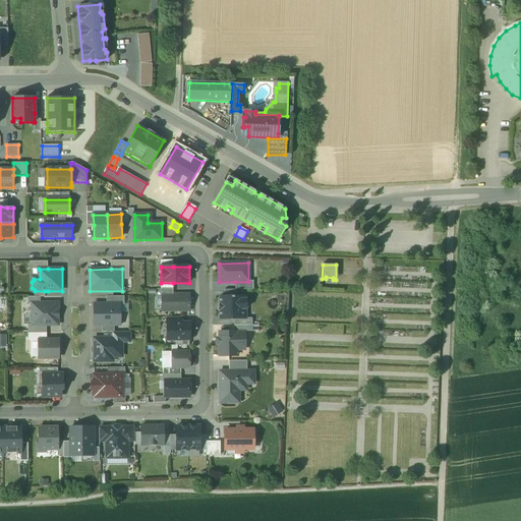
[(248,281),(248,282),(235,282),(235,290),(236,290),(253,290),(253,281),(248,281)]
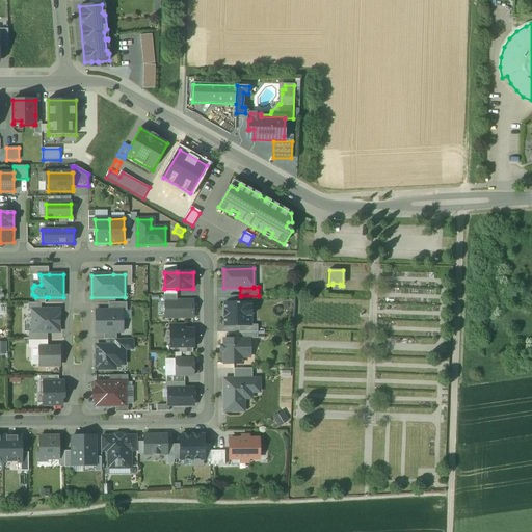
[(193,318),(193,301),(177,301),(165,301),(165,302),(165,318),(193,318)]
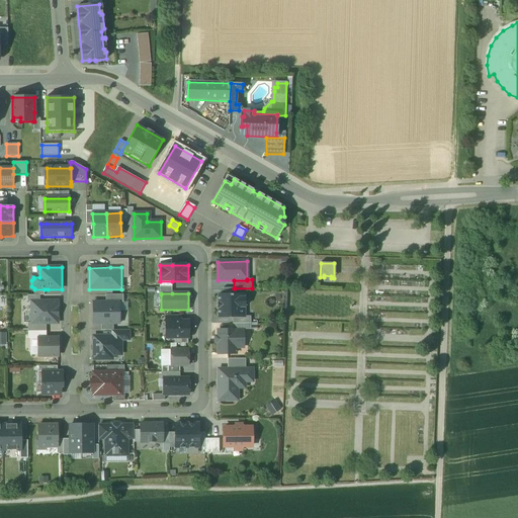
[(223,295),(219,295),(219,303),(218,303),(218,309),(219,309),(219,318),(233,318),(238,317),(242,317),(242,308),(245,308),(248,305),(248,300),(245,297),(242,297),(242,294),(235,294),(223,295)]
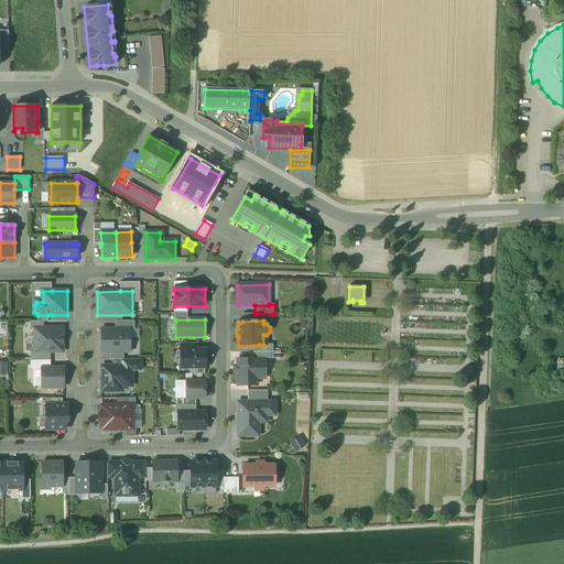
[(43,328),(34,328),(34,329),(34,351),(34,353),(50,353),(63,353),(63,344),(62,344),(62,337),(63,337),(63,328),(43,328)]
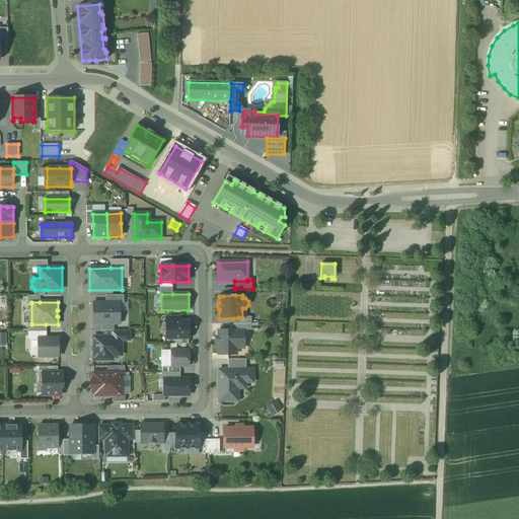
[(105,303),(93,303),(93,325),(101,324),(101,331),(114,330),(114,324),(120,324),(120,303),(120,302),(105,303)]
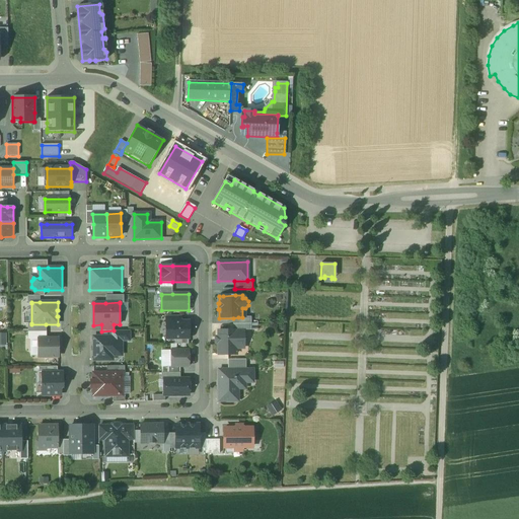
[(189,339),(189,322),(180,322),(167,322),(166,322),(166,339),(175,339),(189,339)]
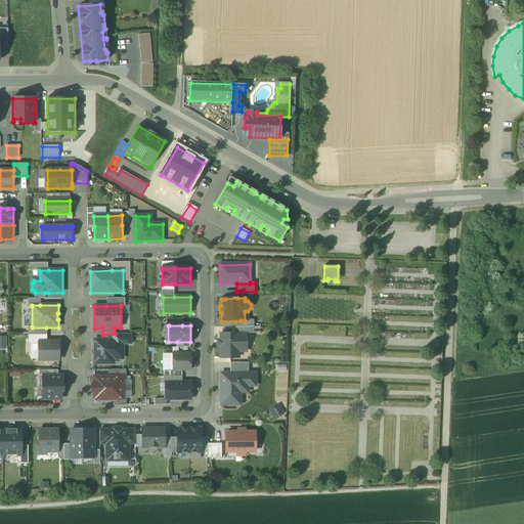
[(238,358),(238,347),(247,347),(247,334),(235,335),(221,335),(221,358),(238,358)]
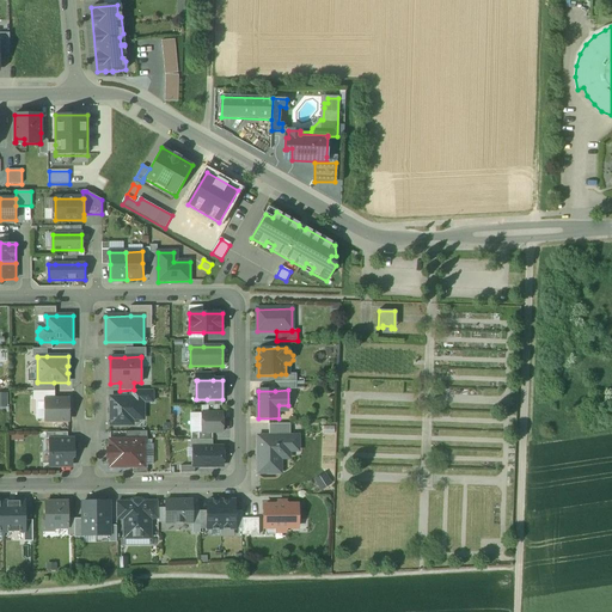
[(54,391),(34,391),(34,401),(44,401),(55,401),(55,391),(54,391)]
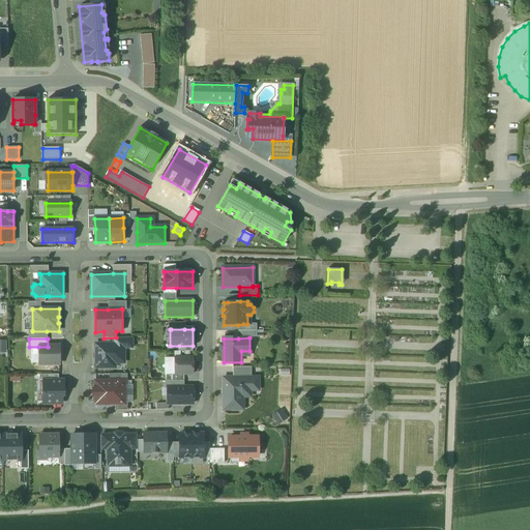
[(126,339),(114,339),(114,344),(124,344),(124,349),(126,349),(126,339)]
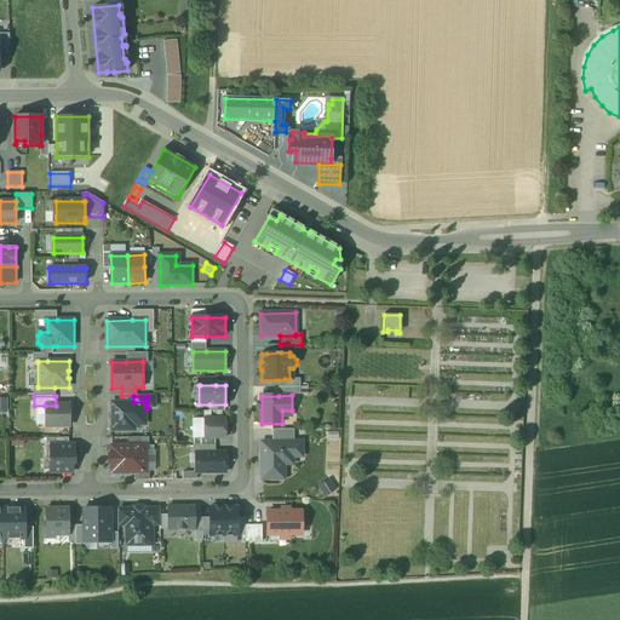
[(120,403),(112,403),(112,431),(124,431),(127,428),(127,425),(145,425),(145,408),(145,402),(133,402),(125,403),(124,403),(120,403)]
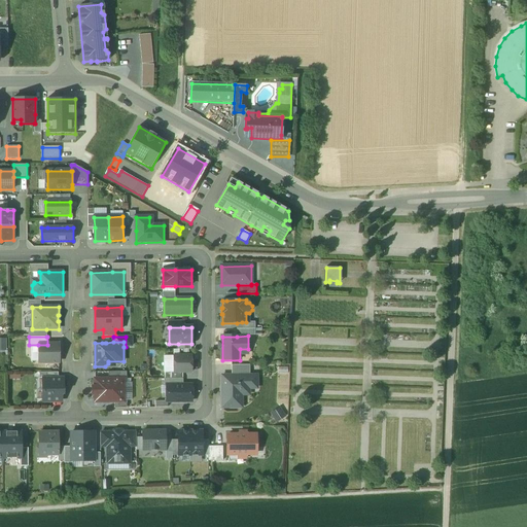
[(59,362),(59,345),(47,345),(38,345),(39,362),(59,362)]
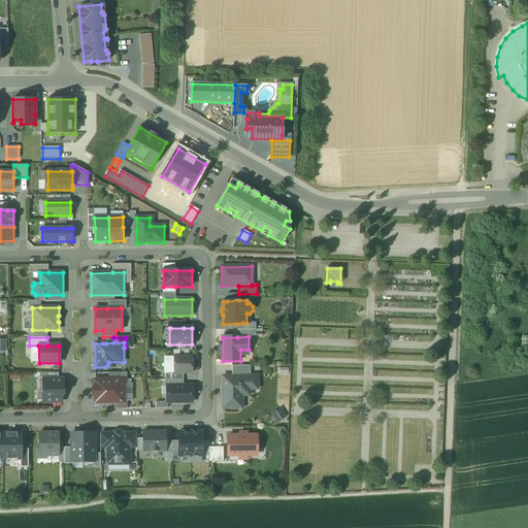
[(192,357),(173,357),(173,373),(183,373),(192,373),(192,357)]
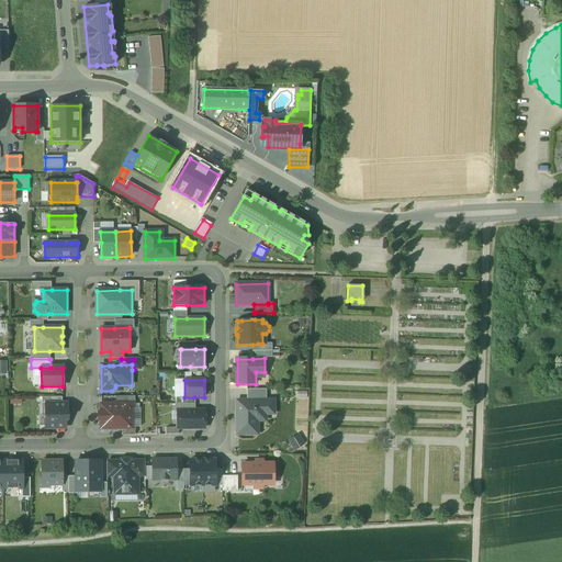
[(267,401),(267,390),(247,390),(247,401),(267,401)]
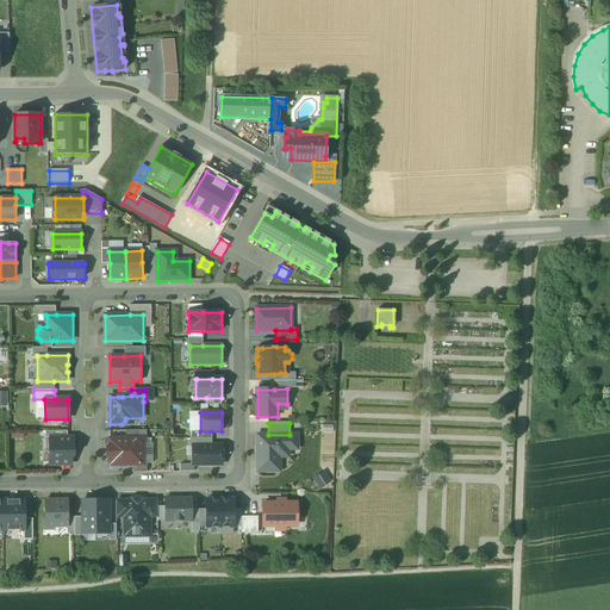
[(147,430),(126,431),(126,440),(143,439),(143,443),(147,443),(147,430)]
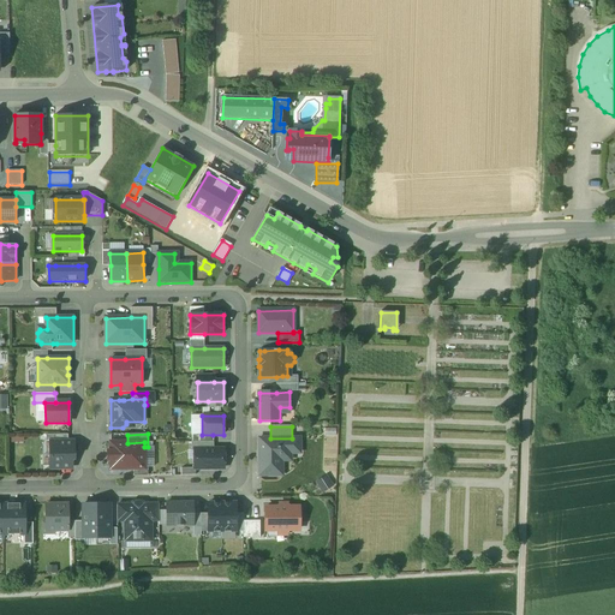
[(270,439),(260,439),(260,476),(282,476),(282,457),(286,454),(300,453),(300,439),(292,439),(270,439)]
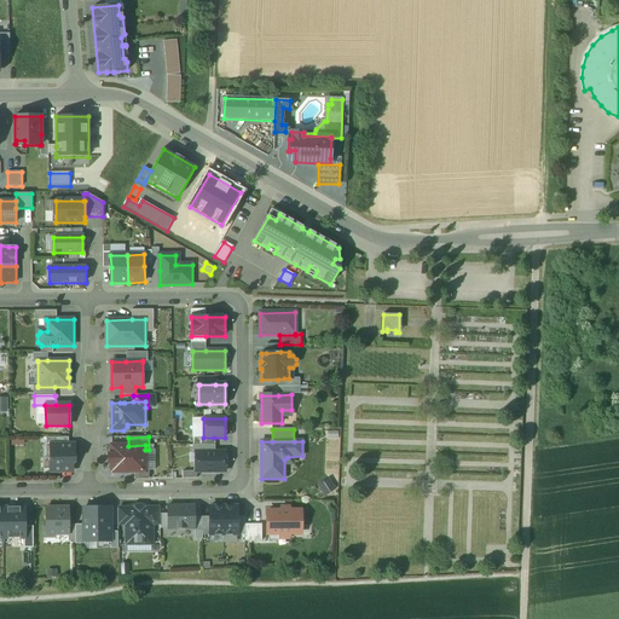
[(215,444),(194,445),(194,455),(198,453),(215,453),(215,444)]
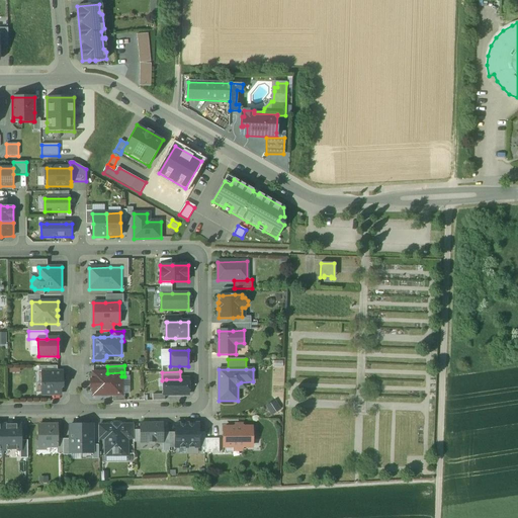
[(57,372),(42,372),(42,395),(61,395),(61,386),(63,386),(62,372),(57,372)]
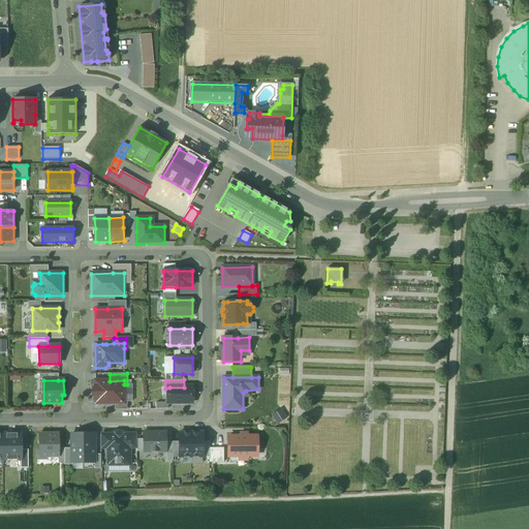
[(124,384),(124,380),(110,381),(93,381),(93,404),(115,403),(124,403),(124,384)]
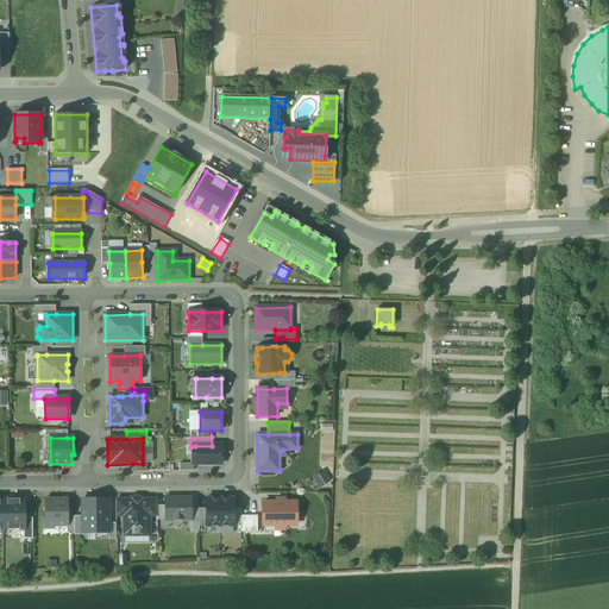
[(223,463),(223,446),(212,446),(195,446),(195,456),(192,456),(192,464),(194,464),(223,463)]
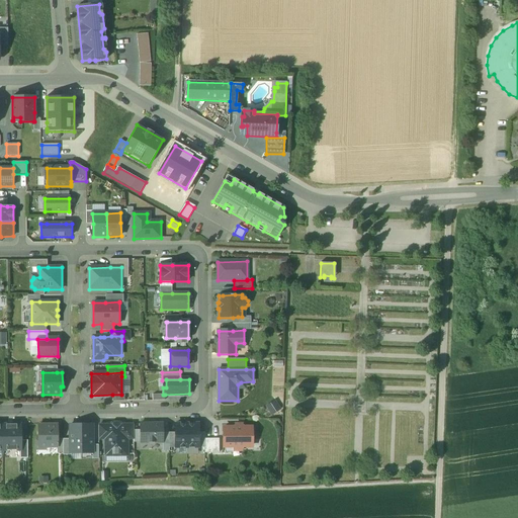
[(266,408),(272,416),(281,410),(274,401),(266,408)]
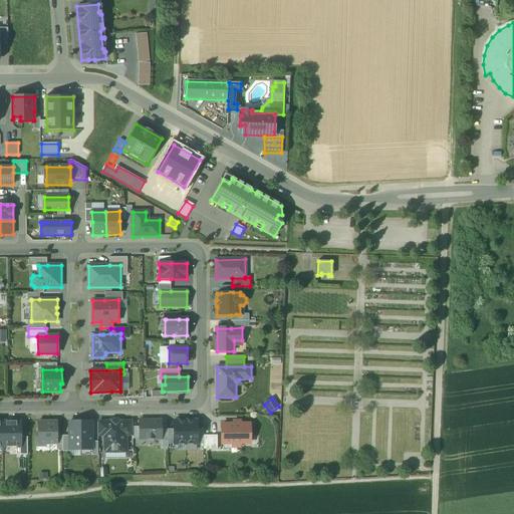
[(162,421),(139,422),(139,427),(139,439),(162,439),(162,430),(162,421)]
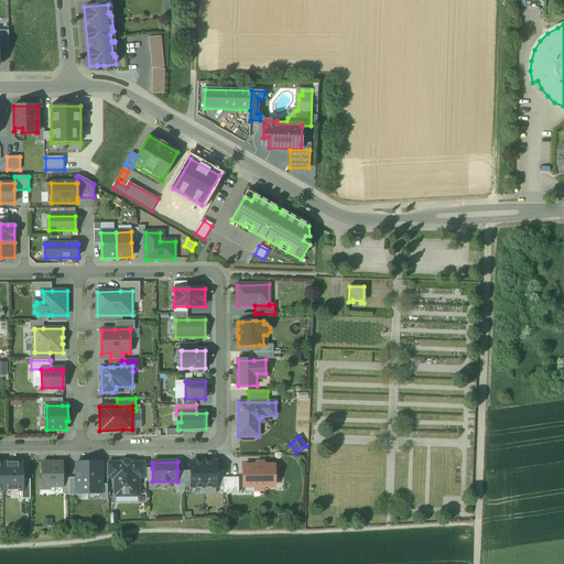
[(204,487),(204,462),(191,462),(191,472),(191,488),(204,487)]
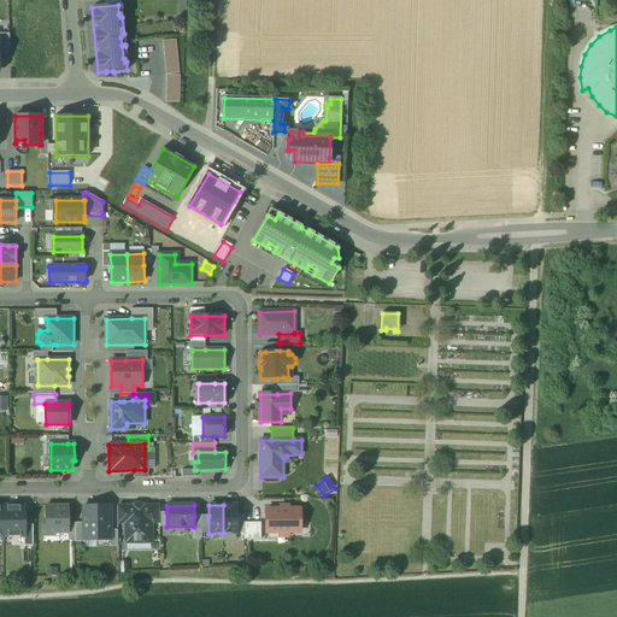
[(236,505),(223,505),(223,533),(236,533),(236,516),(236,511),(236,505)]
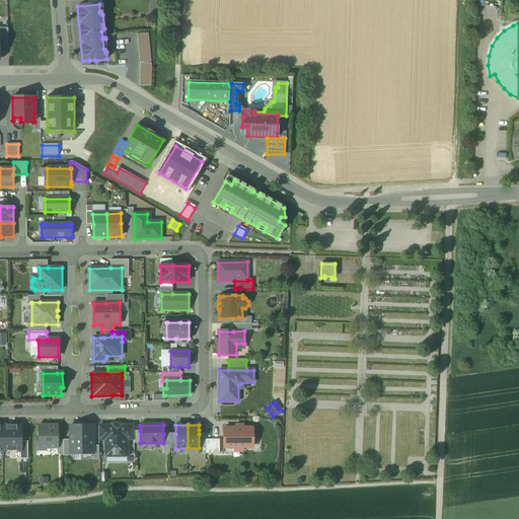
[(58,440),(58,426),(39,427),(39,441),(36,441),(36,451),(47,451),(47,448),(58,448),(58,440)]
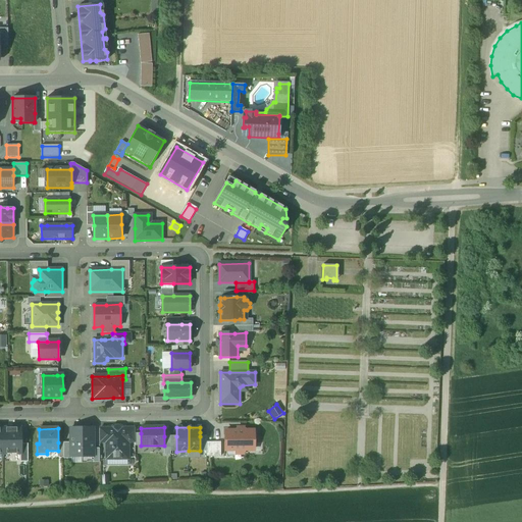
[(93,428),(70,428),(70,442),(70,457),(71,457),(82,457),(82,459),(93,459),(93,449),(93,428)]
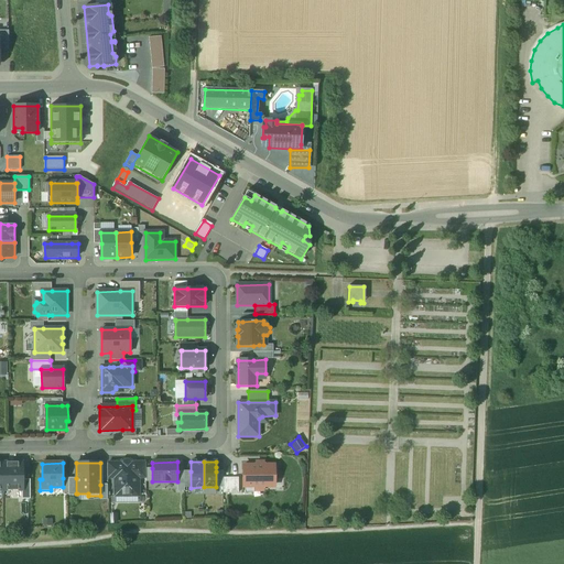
[(3,464),(3,490),(22,490),(22,479),(22,464),(3,464)]
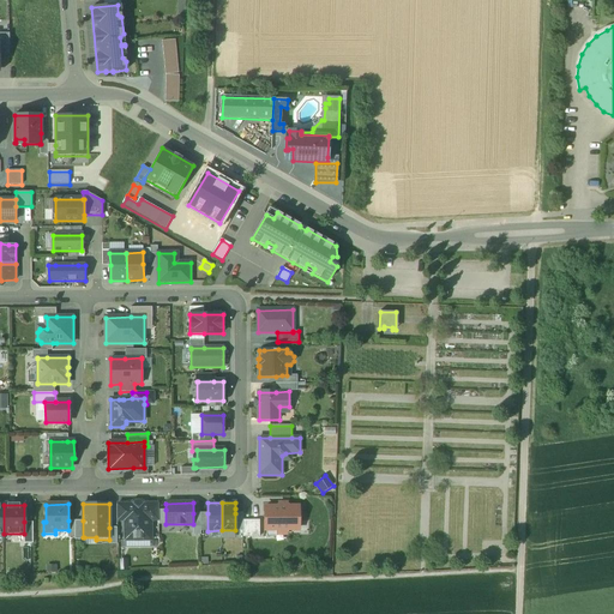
[(146,507),(128,507),(126,505),(126,521),(126,540),(150,540),(150,521),(150,505),(149,505),(146,507)]
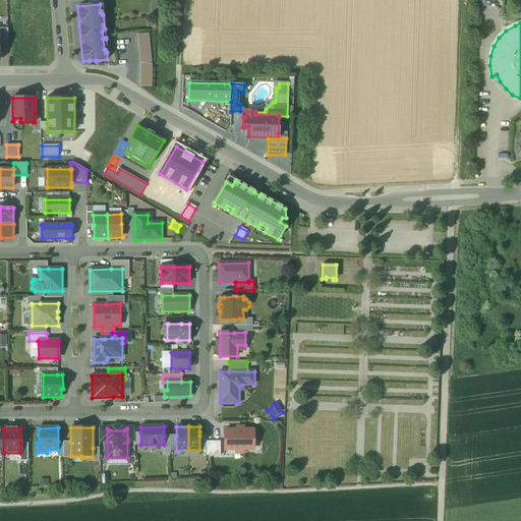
[(225,449),(254,449),(254,430),(225,430),(225,449)]
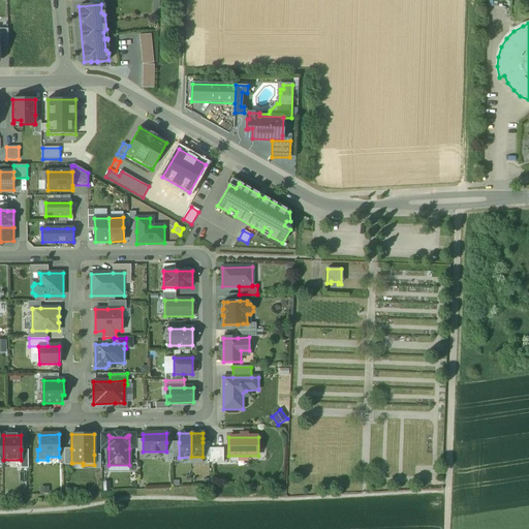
[(209,448),(210,463),(224,462),(224,448),(209,448)]
